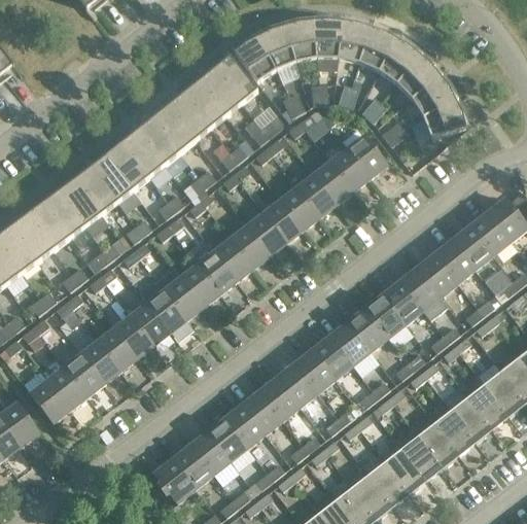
[(76,0),(94,21),(99,16),(95,10),(107,0),(76,0)]
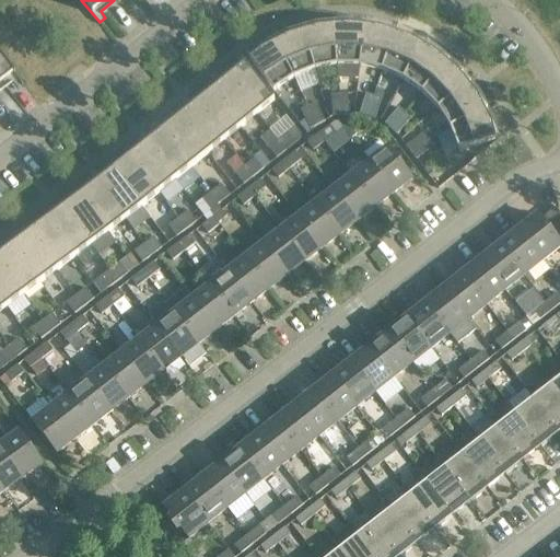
[(334,21),(304,30),(303,31),(314,67),(337,64),(334,24),(334,21)]
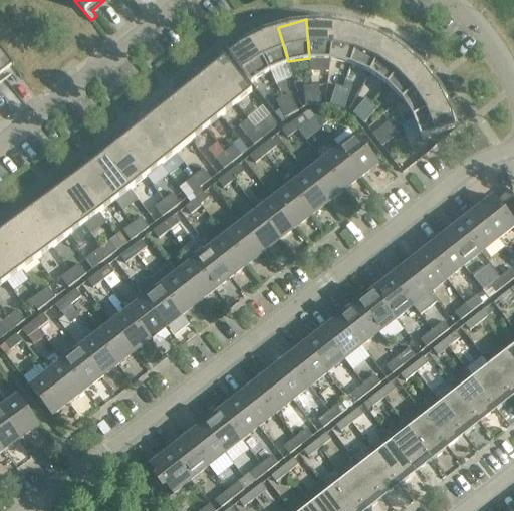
[(334,20),(306,22),(309,58),(329,58),(333,23),(334,23),(334,20)]
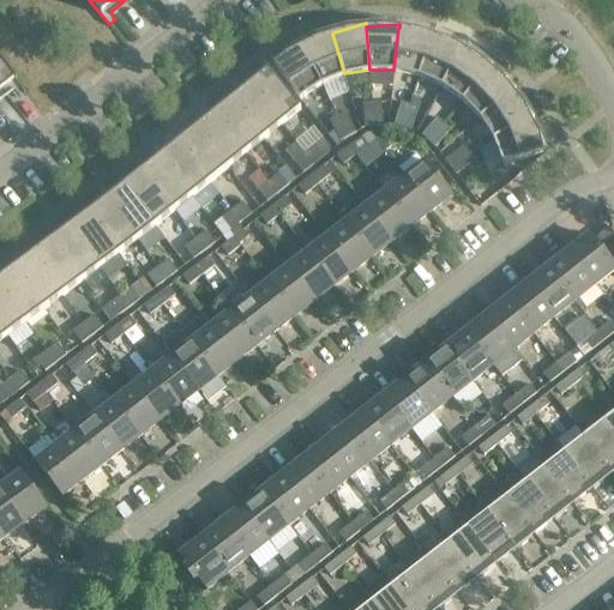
[(398,28),(393,70),(419,74),(431,35),(432,35),(433,31),(399,28),(398,28)]
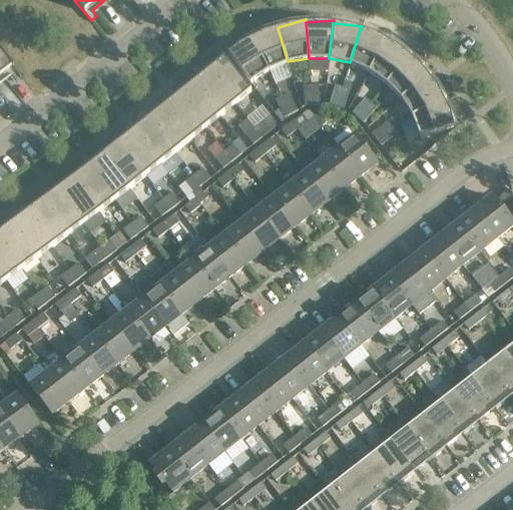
[(277,25),(252,38),(251,38),(269,69),(288,61),(278,28),(279,27),(278,24),(277,25)]
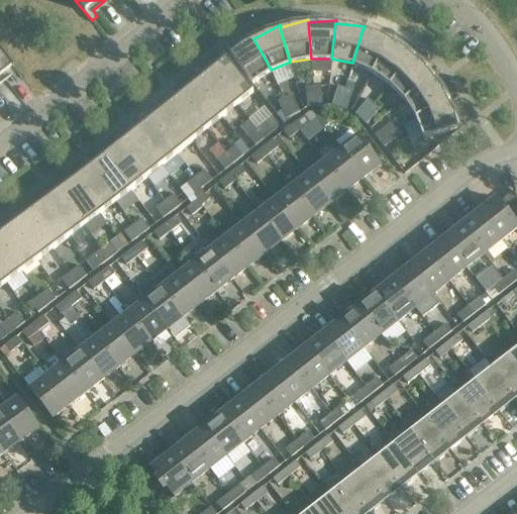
[(363,29),(352,63),(372,71),(389,40),(390,40),(391,37),(364,29),(363,29)]
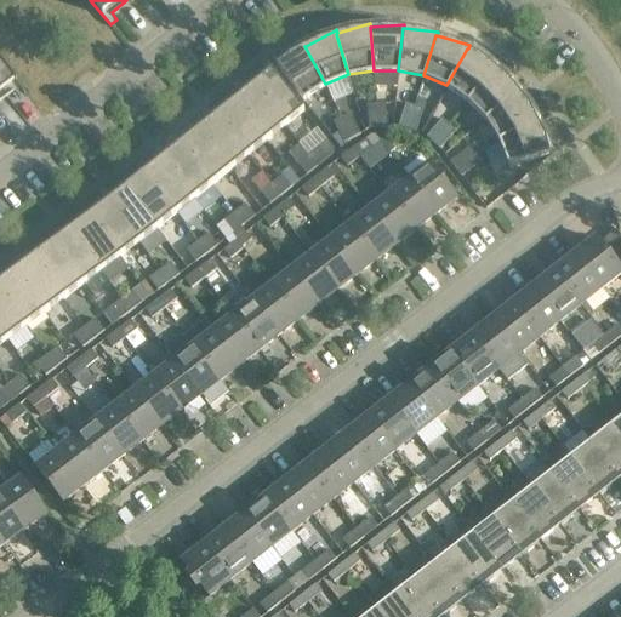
[(305,43),(277,64),(303,98),(325,84),(305,46),(306,46),(305,43)]
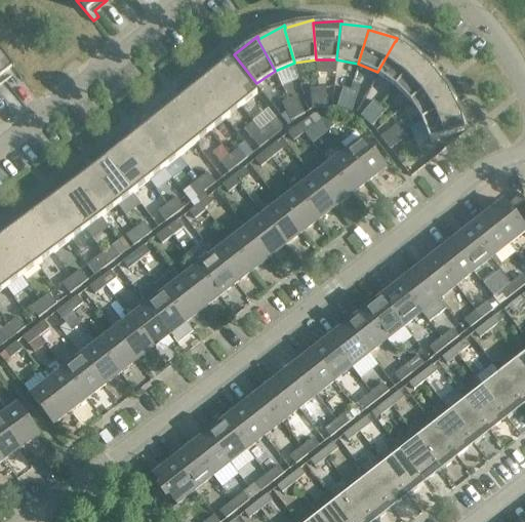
[(395,41),(377,72),(395,84),(418,56),(418,57),(420,54),(396,41),(395,41)]
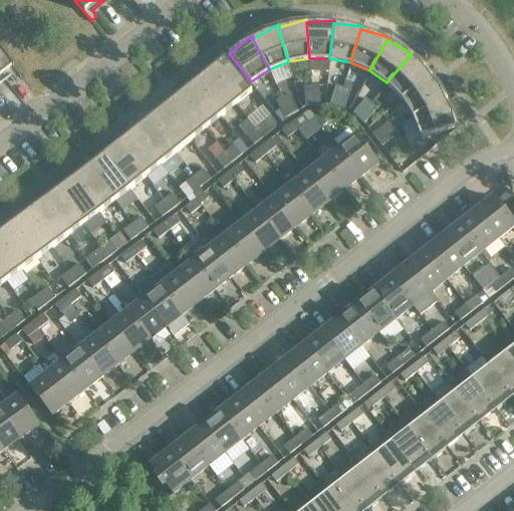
[(21,75),(0,46),(0,81),(12,73),(16,79),(21,75)]
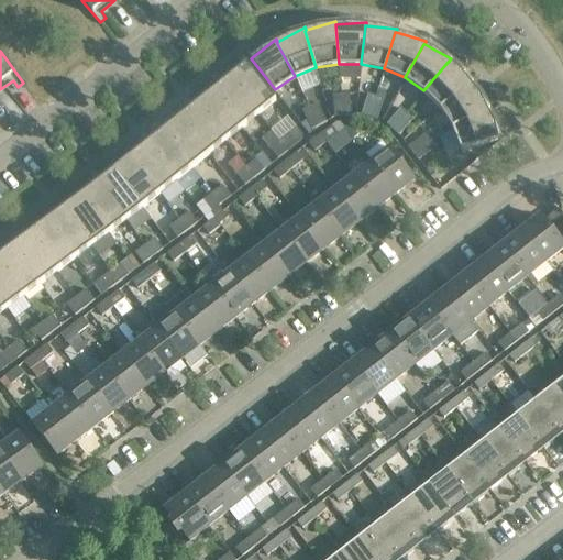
[(449,61),(423,90),(440,107),(470,83),(471,84),(473,81),(472,80),(449,62),(449,61)]
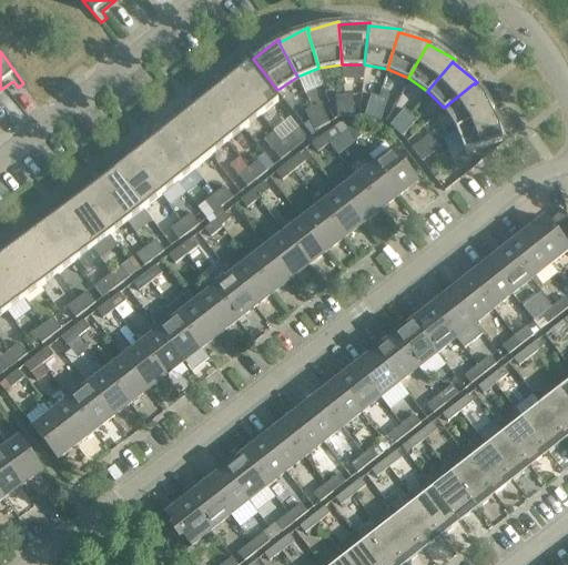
[(279,100),(249,63),(231,77),(261,113),(279,100)]
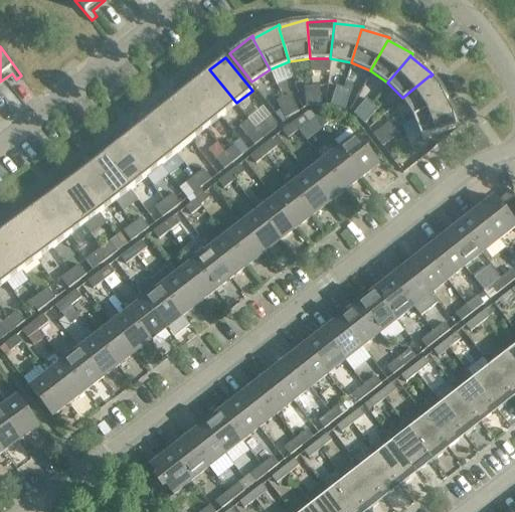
[(236,103),(209,69),(194,81),(221,115),(236,103)]
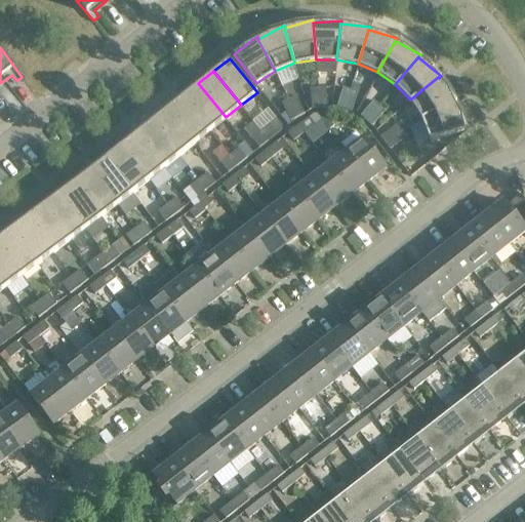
[(438,77),(410,99),(421,118),(453,101),(454,102),(456,101),(439,78),(438,77)]
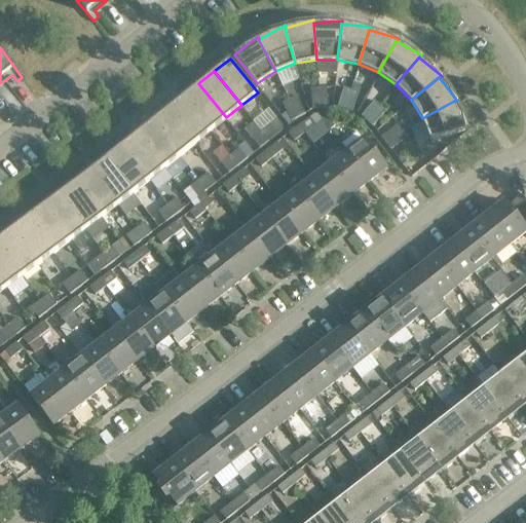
[(226,117),(198,83),(183,96),(211,129),(226,117)]
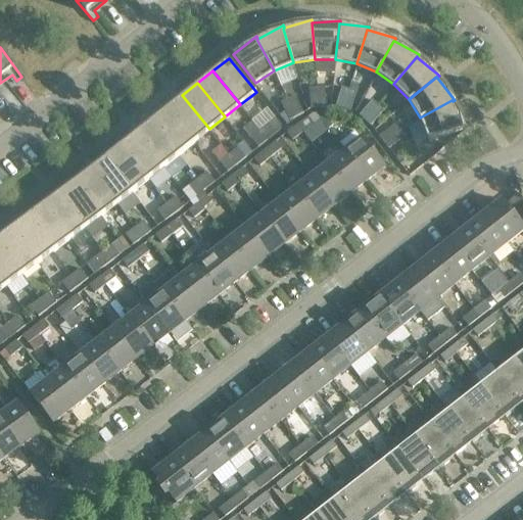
[(318,105),(317,85),(308,86),(311,105),(318,105)]
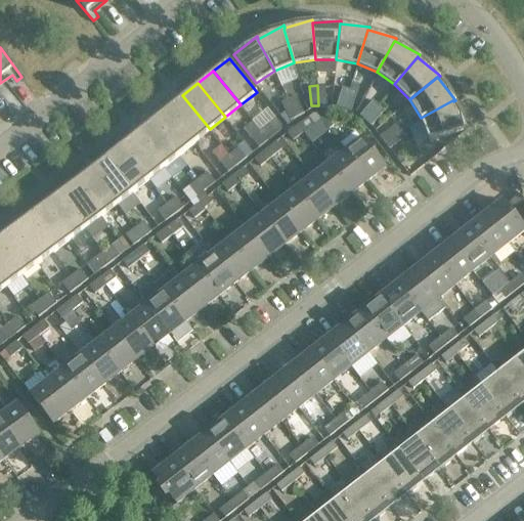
[(324,85),(317,85),(318,105),(326,104),(324,85)]
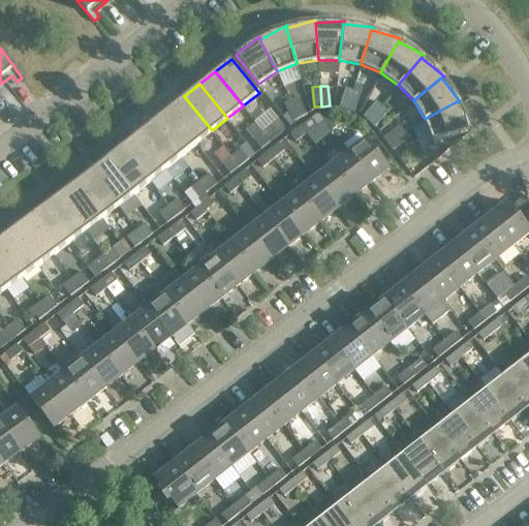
[(345,86),(339,105),(347,107),(352,88),(345,86)]
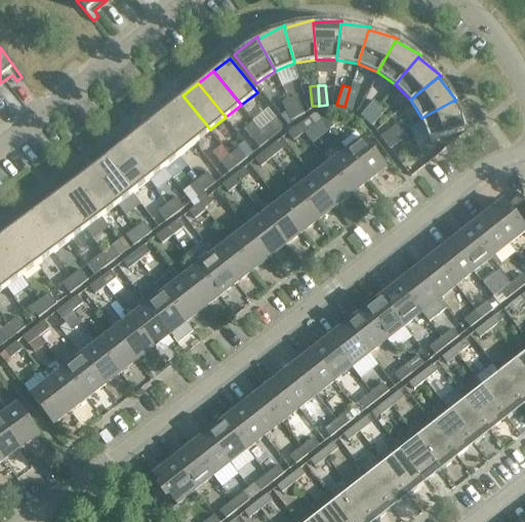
[(358,90),(350,87),(345,107),(352,109),(358,90)]
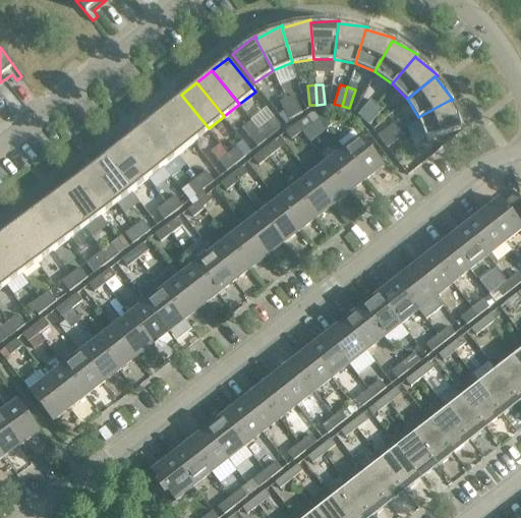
[(293,93),(286,96),(295,114),(302,110),(293,93)]
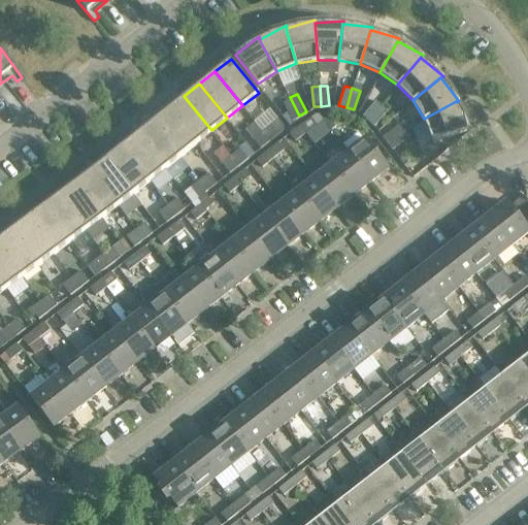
[(211,130),(184,96),(168,108),(196,142),(211,130)]
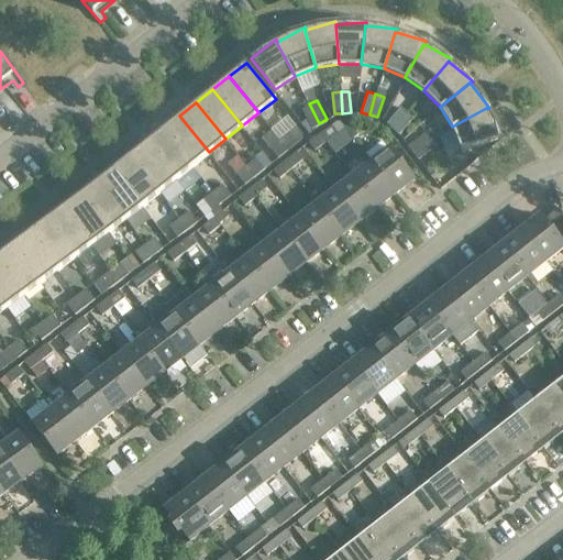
[(319,123),(309,103),(301,108),(311,127),(319,123)]
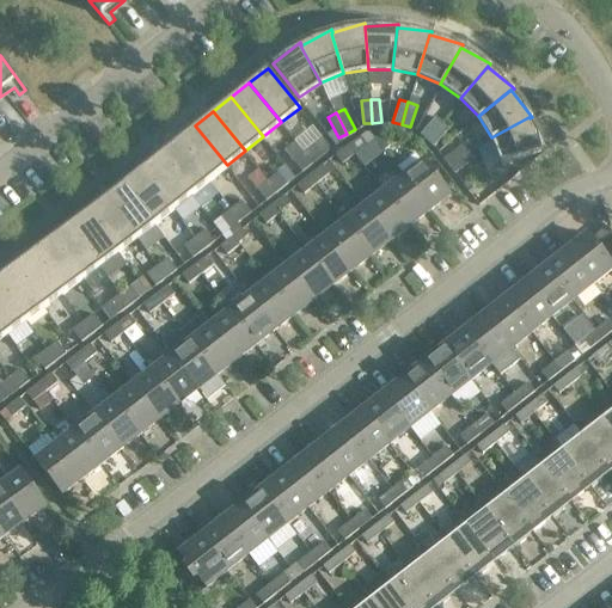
[(435,115),(420,133),(427,137),(442,120),(435,115)]
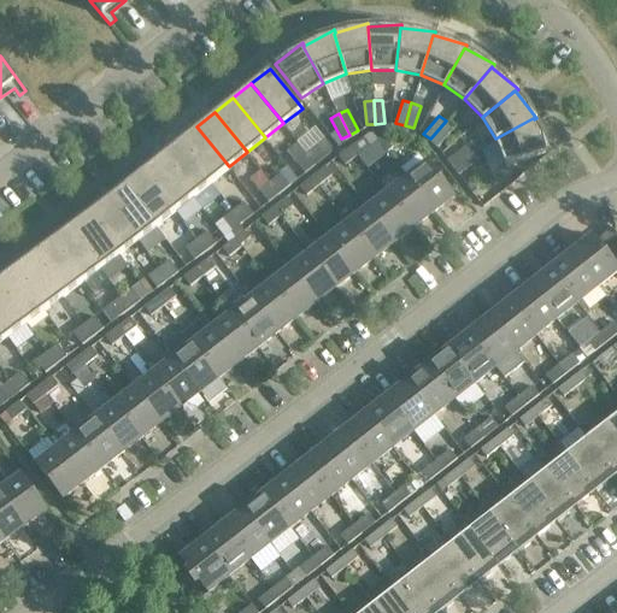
[(533,118),(495,139),(505,163),(550,149),(534,119),(533,118)]
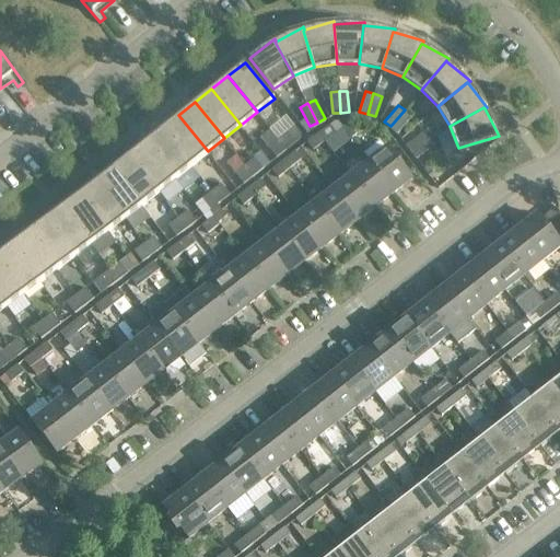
[(411,115),(405,109),(391,126),(397,131),(411,115)]
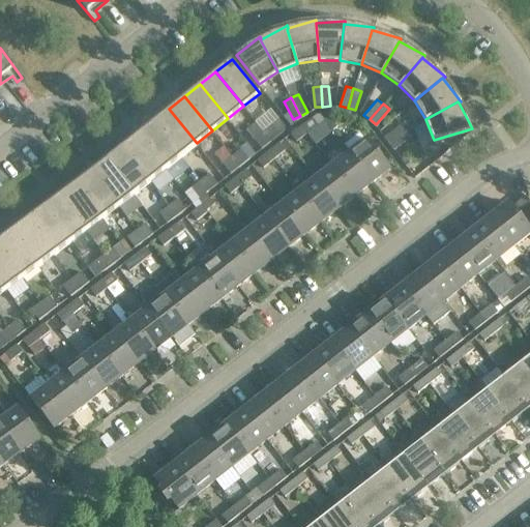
[(197,143),(169,109),(153,121),(181,155),(197,143)]
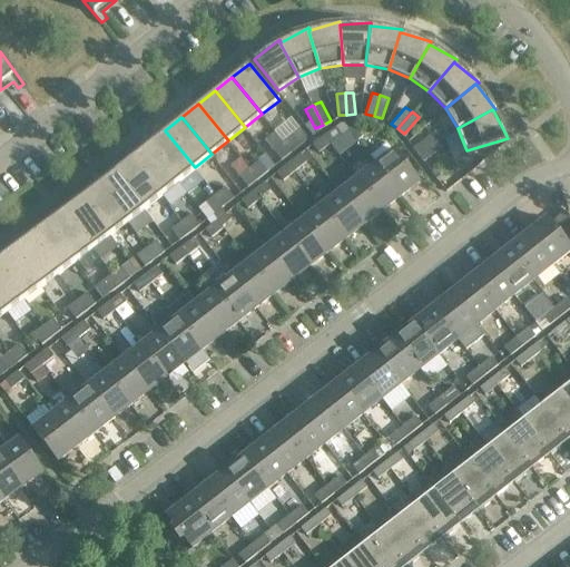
[(362,130),(354,120),(347,126),(354,136),(362,130)]
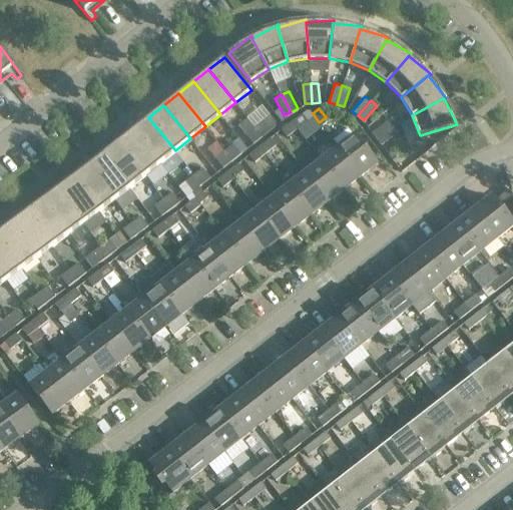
[(308,117),(303,111),(291,120),(297,126),(308,117)]
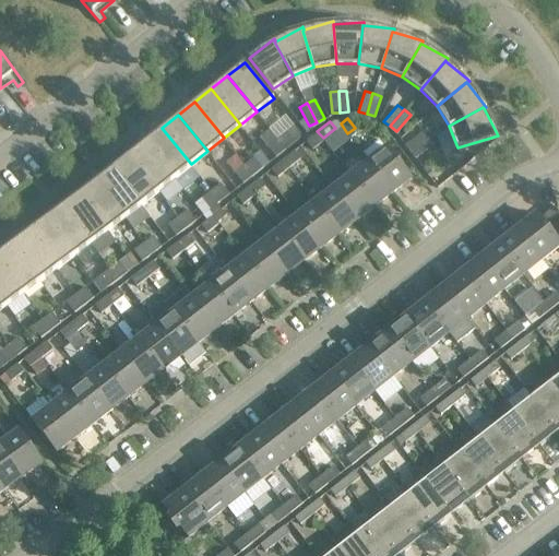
[(294,123),(276,137),(285,148),(301,135),(301,132),(294,123)]
